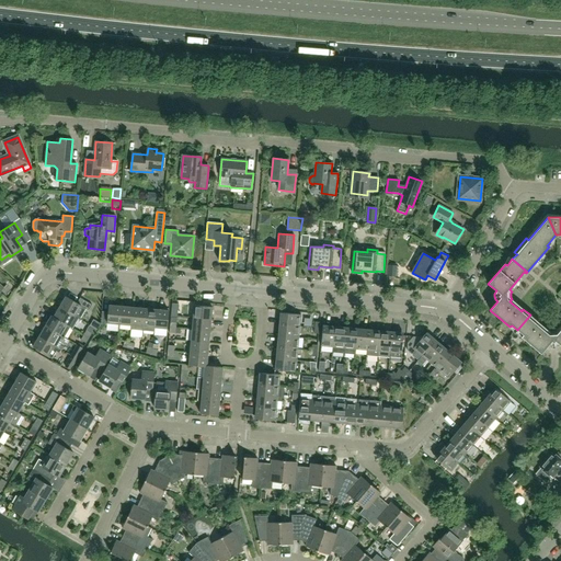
[(396,277),(397,266),(388,265),(387,276),(396,277)]
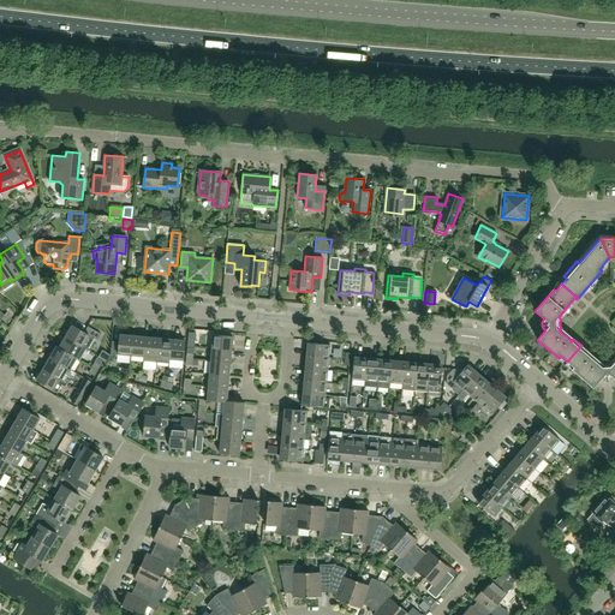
[(83,347),(89,335),(97,340),(101,334),(88,327),(84,333),(72,326),(65,336),(83,347)]
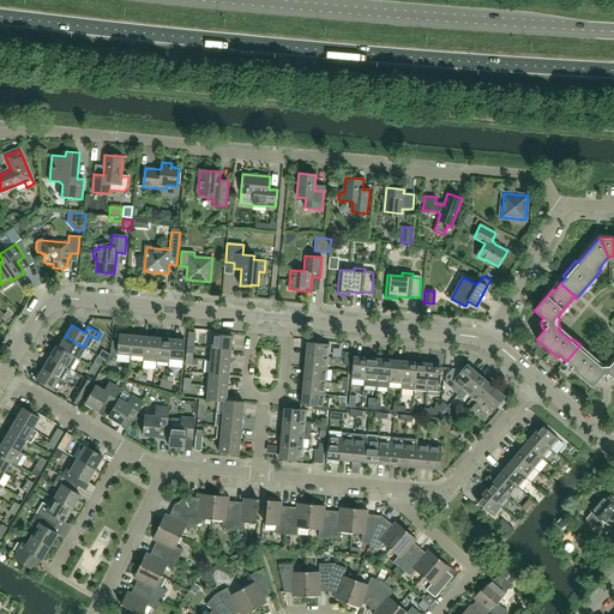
[(131,355),(133,335),(119,333),(119,342),(112,341),(110,354),(110,356),(118,356),(118,354),(131,355)]
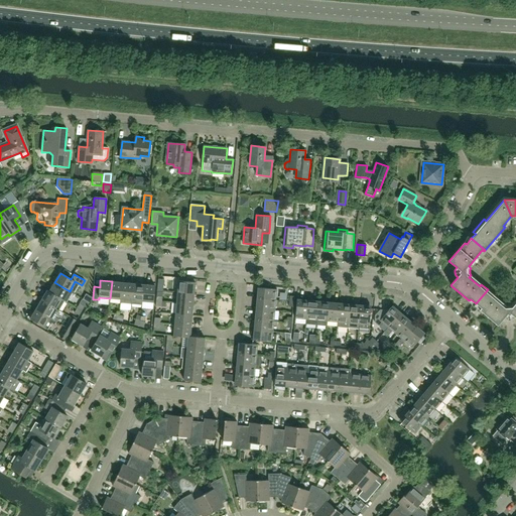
[(121,299),(122,282),(112,281),(110,298),(121,299)]
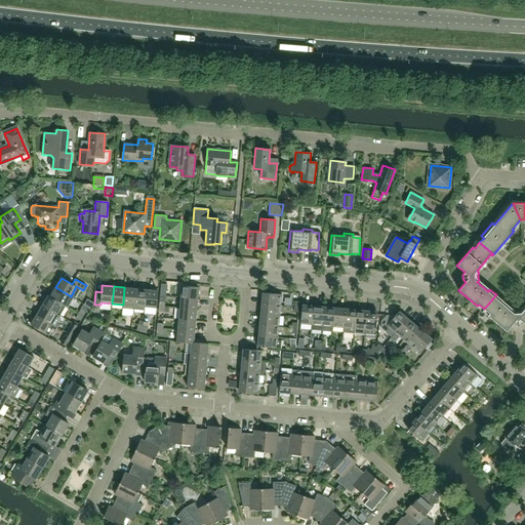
[(198,298),(199,287),(182,286),(180,297),(198,298)]
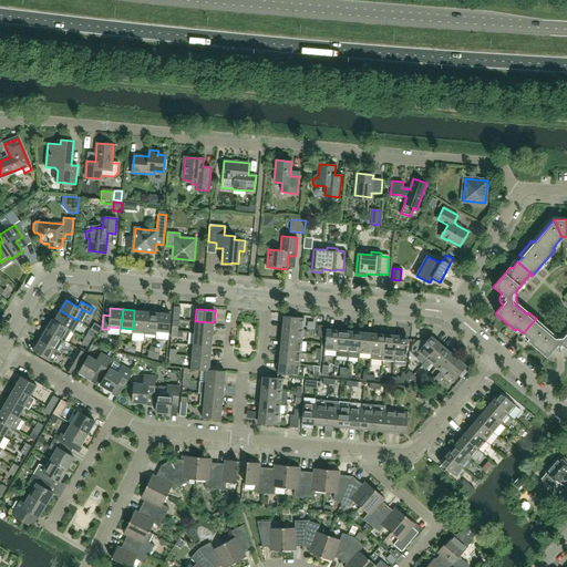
[(73,333),(80,322),(76,320),(60,310),(54,320),(54,321),(68,329),(71,331),(73,333)]
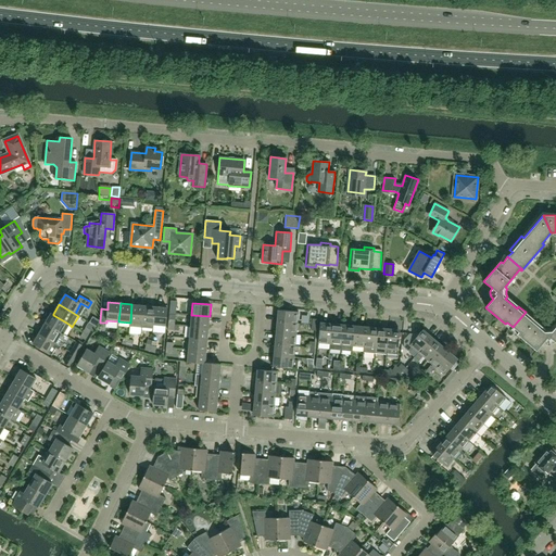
[(141,328),(143,306),(131,304),(130,323),(129,327),(141,328)]
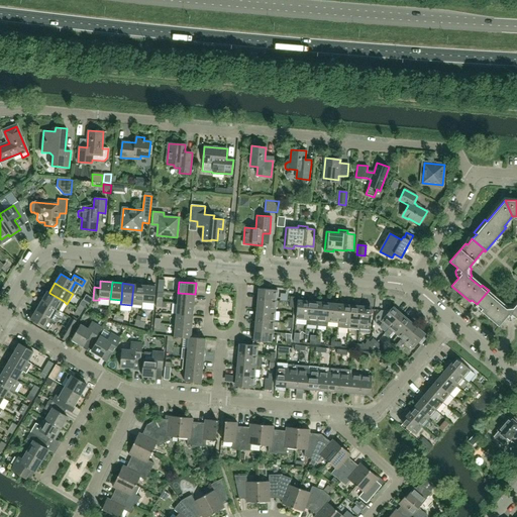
[(142,306),(142,302),(144,286),(133,285),(131,305),(142,306)]
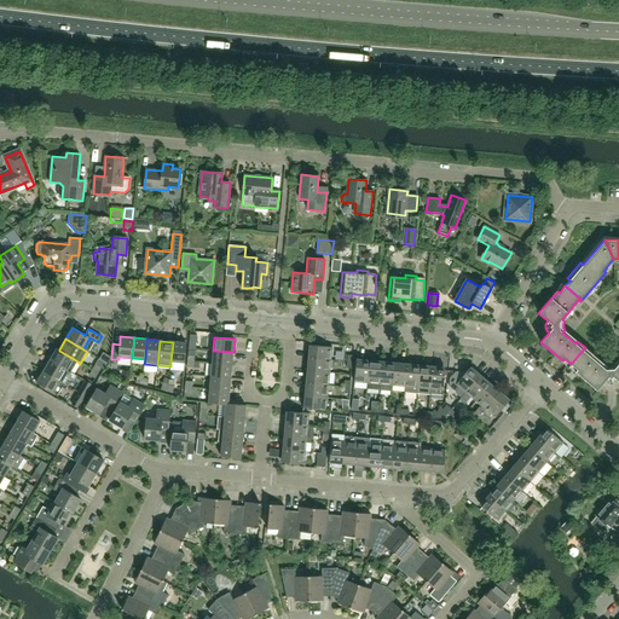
[(184,363),(186,343),(173,342),(171,362),(184,363)]
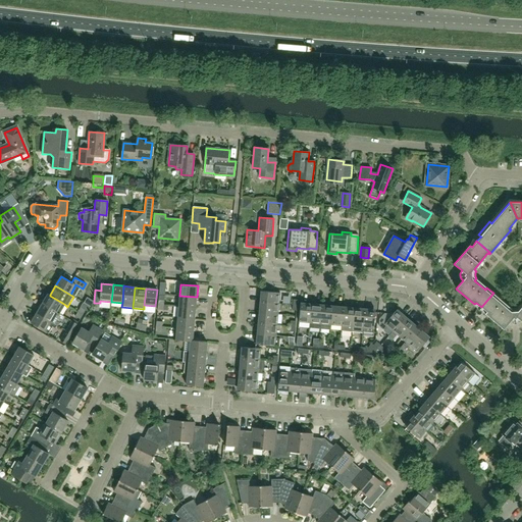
[(279,304),(280,293),(264,291),(264,292),(261,291),(261,297),(260,297),(260,302),(279,304)]
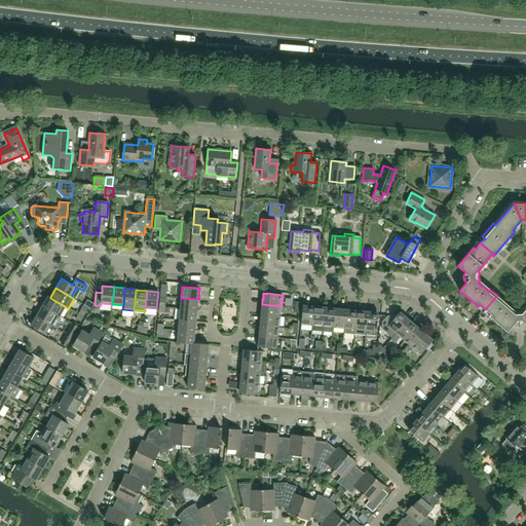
[(525,324),(525,307),(523,311),(521,309),(520,311),(516,311),(514,310),(513,311),(501,303),(503,301),(497,295),(485,309),(490,313),(489,315),(508,332),(514,324),(517,326),(520,326),(522,326),(524,323),(525,324)]
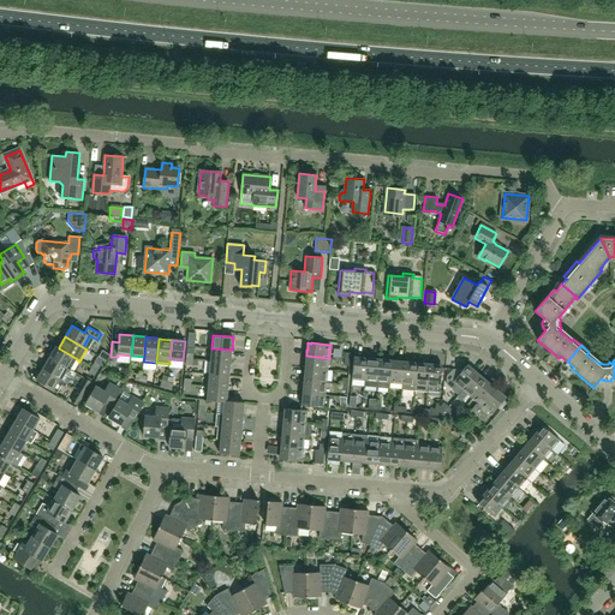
[(77,359),(73,357),(59,348),(59,347),(57,346),(49,358),(71,370),(77,359)]
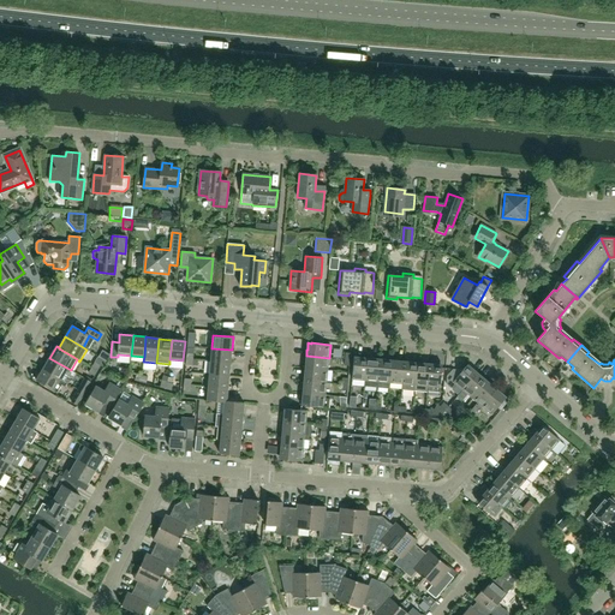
[(231,363),(232,350),(212,348),(210,362),(231,363)]
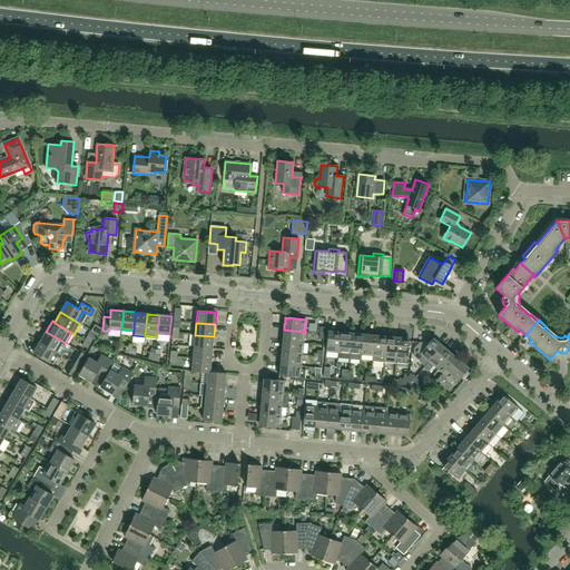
[(95,324),(91,331),(98,335),(99,335),(102,331),(102,328),(95,324)]
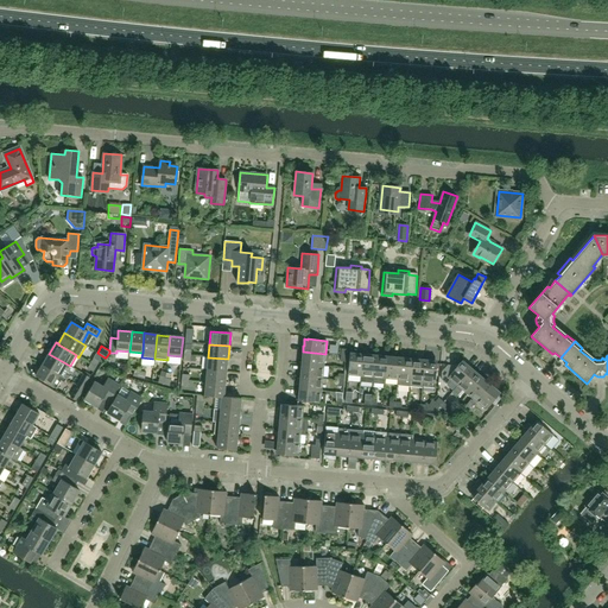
[(324,366),(325,354),(303,352),(303,358),(302,363),(324,366)]
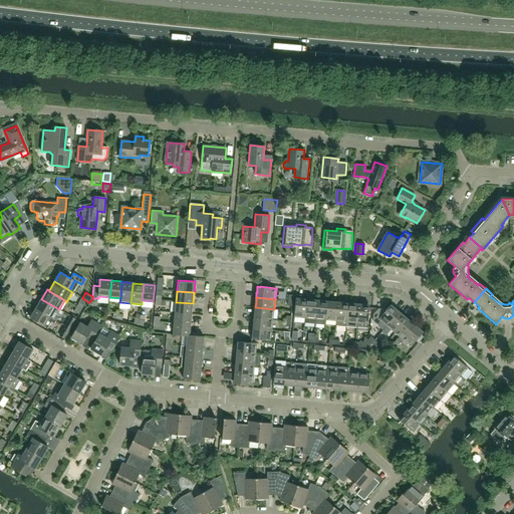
[(305,318),(306,302),(307,299),(301,299),(301,298),(296,298),(294,317),(305,318)]
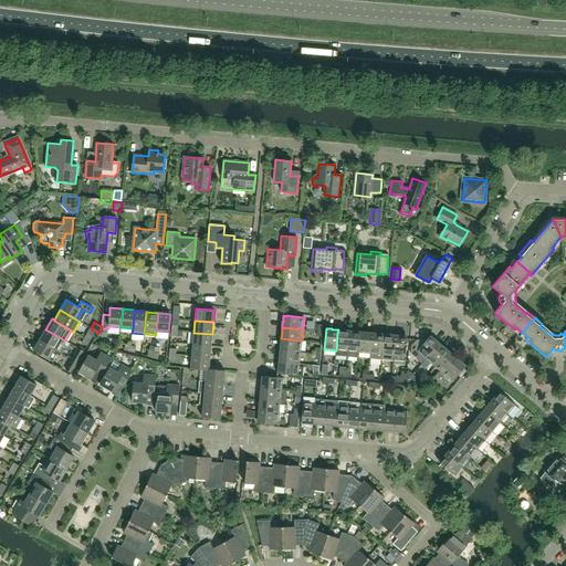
[(65,341),(45,329),(40,339),(62,353),(63,349),(61,348),(65,342),(64,341),(65,341)]
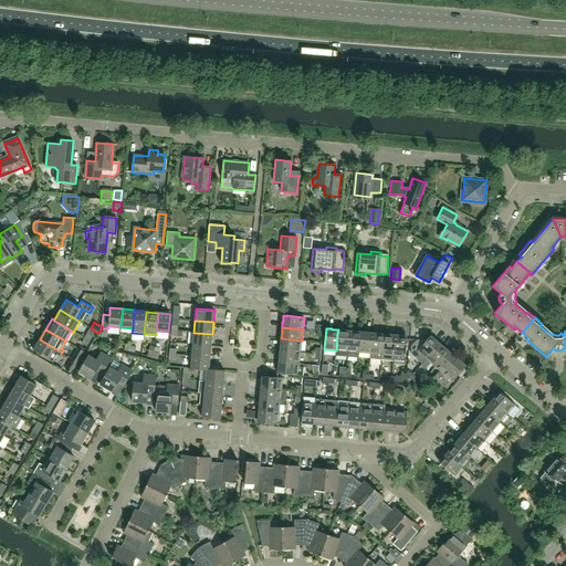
[(347,352),(349,331),(344,329),(344,331),(338,329),(337,333),(336,350),(347,352)]
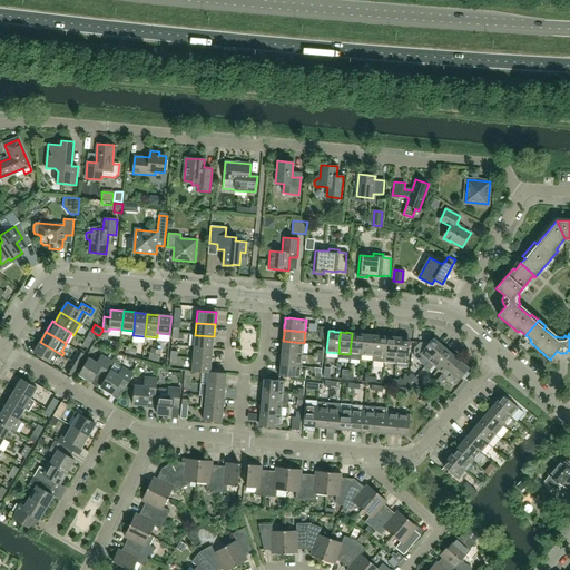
[(361,360),(362,355),(363,337),(364,334),(357,334),(357,333),(352,333),(350,354),(350,359),(361,360)]
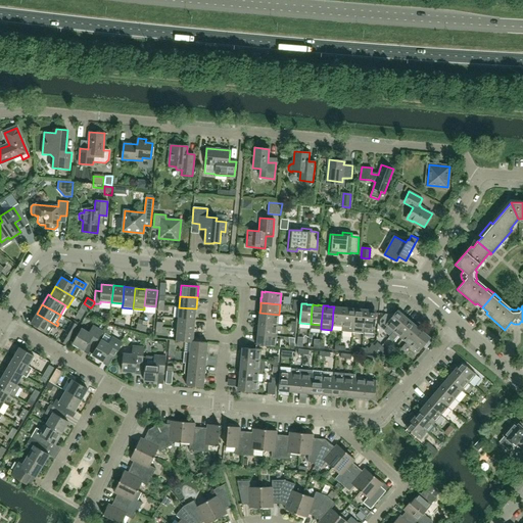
[(342,327),(344,307),(339,306),(339,307),(334,306),(333,310),(332,326),(342,327)]
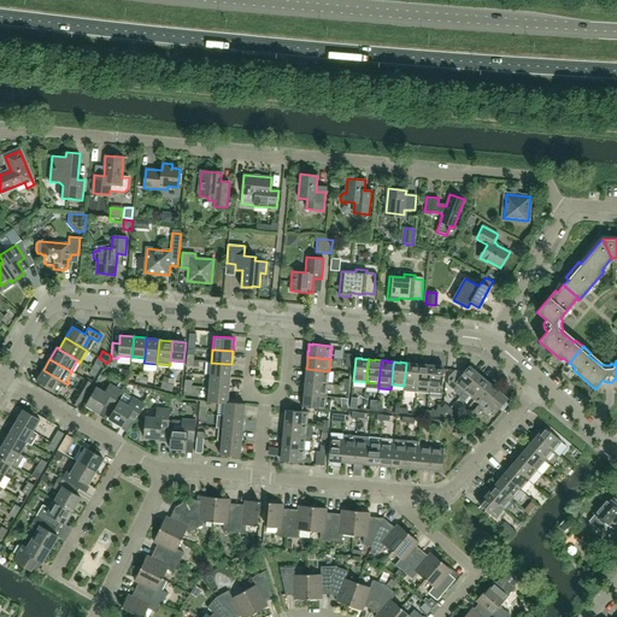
[(230,377),(231,364),(211,363),(210,375),(230,377)]
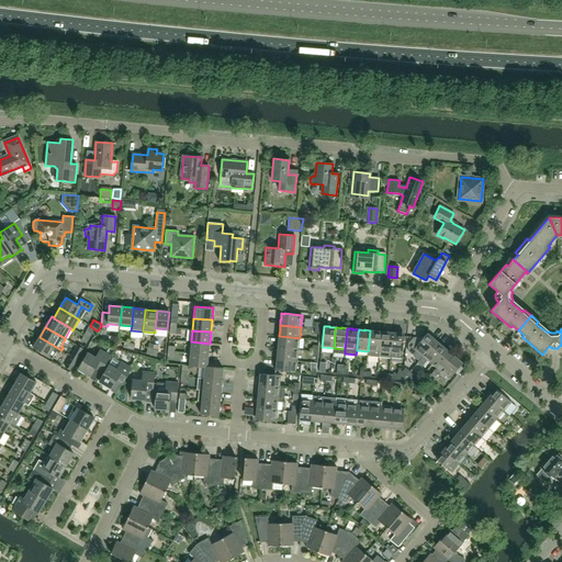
[(379,357),(381,334),(381,332),(375,332),(375,330),(370,330),(368,351),(368,356),(379,357)]
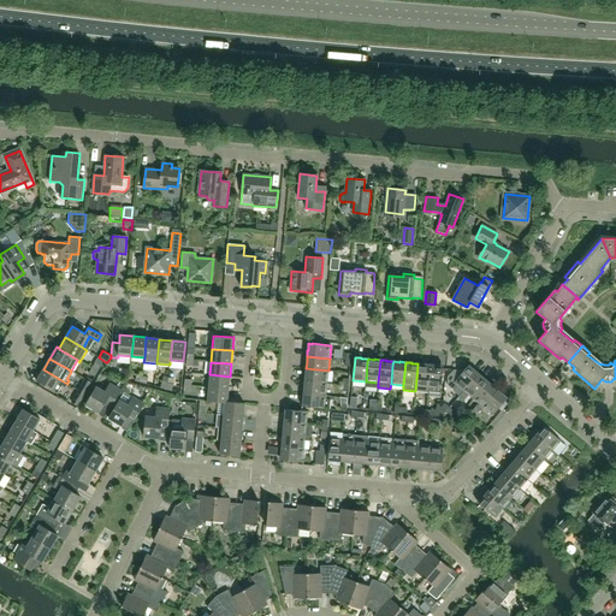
[(428,392),(431,365),(425,363),(425,365),(418,363),(418,366),(415,391),(428,392)]
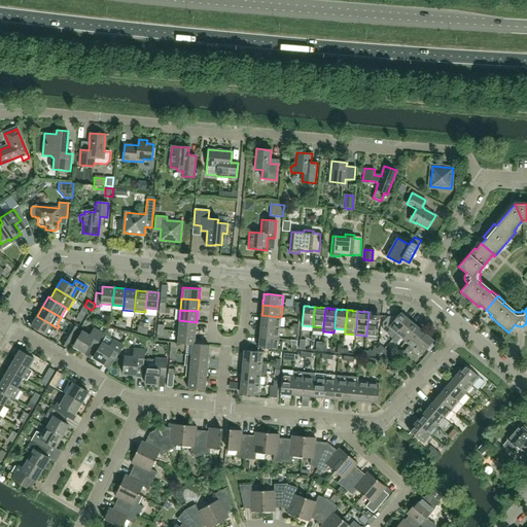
[(377,337),(379,315),(379,313),(374,313),(374,312),(369,312),(366,336),(377,337)]
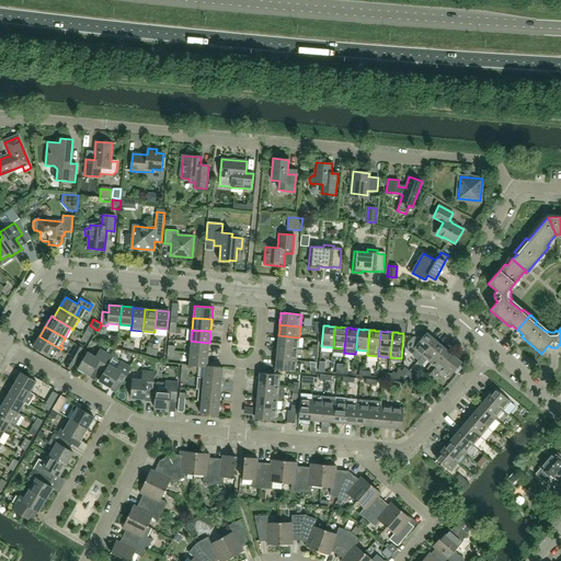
[(422,356),(435,340),(432,336),(431,336),(426,333),(425,334),(422,338),(413,336),(408,343),(407,351),(412,355),(415,351),(422,356)]
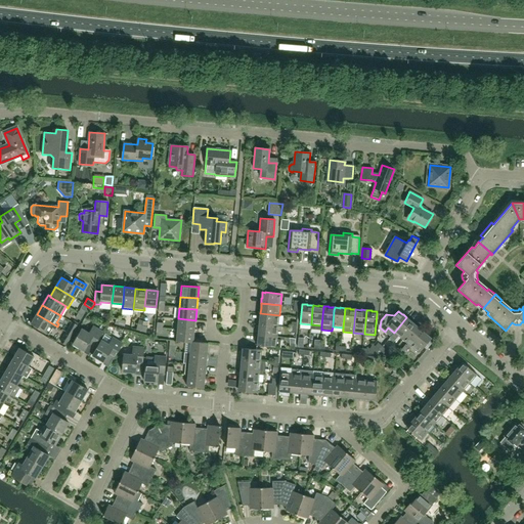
[(278,326),(279,315),(260,313),(260,319),(259,324),(278,326)]
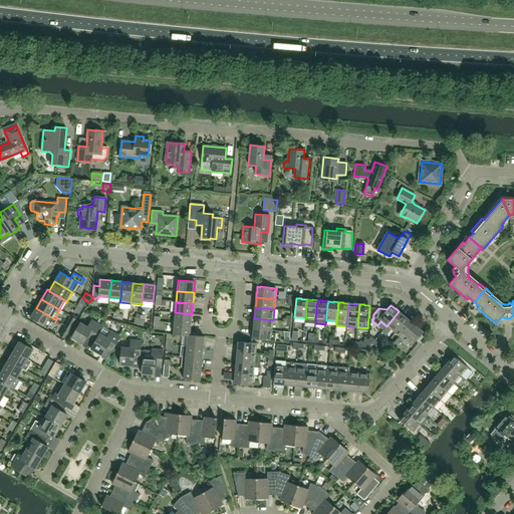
[(54,323),(56,320),(36,308),(30,318),(47,328),(51,321),(54,323)]
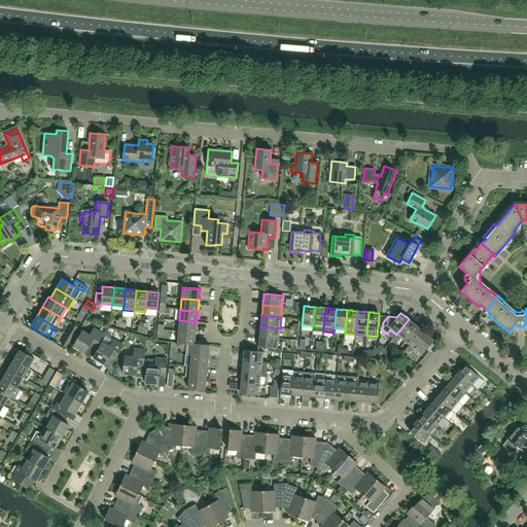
[(405,342),(416,328),(417,326),(413,323),(409,319),(396,335),(391,341),(395,344),(400,338),(405,342)]
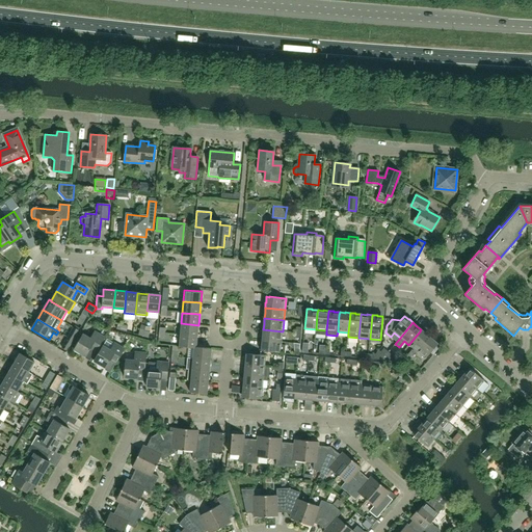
[(197,337),(198,325),(181,323),(180,335),(197,337)]
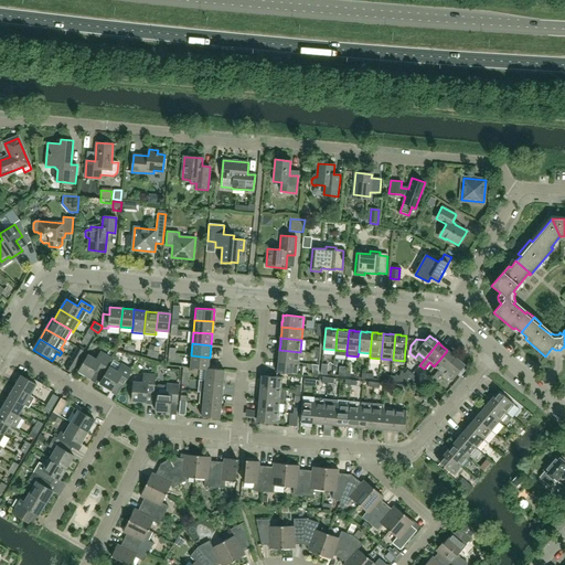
[(78,348),(75,352),(73,356),(78,360),(84,351),(78,348)]
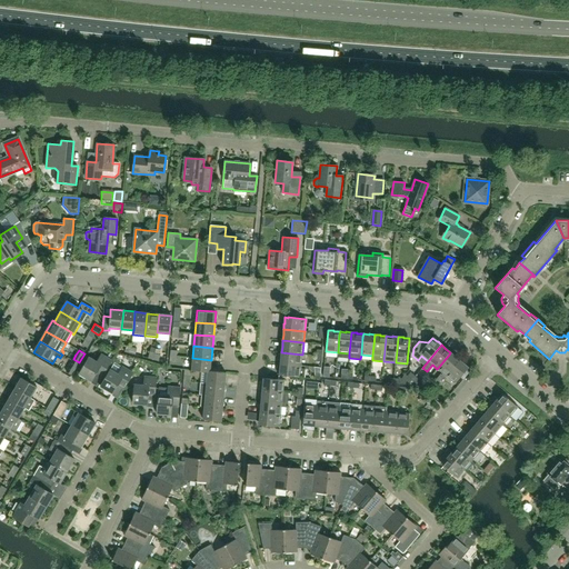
[(301,366),(302,355),(281,352),(281,358),(280,363),(301,366)]
